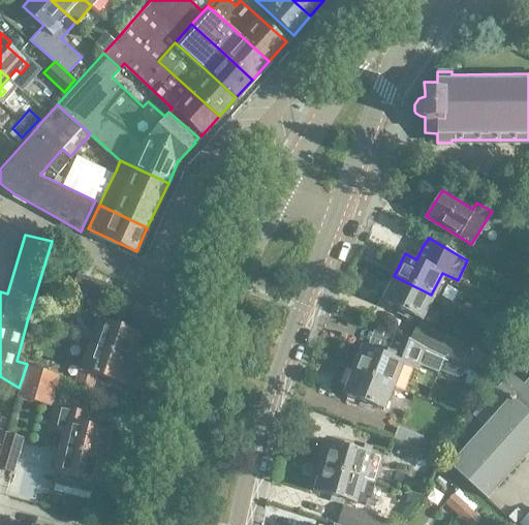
[(498,280),(494,278),(502,265),(481,253),(474,267),(497,280),(498,280)]
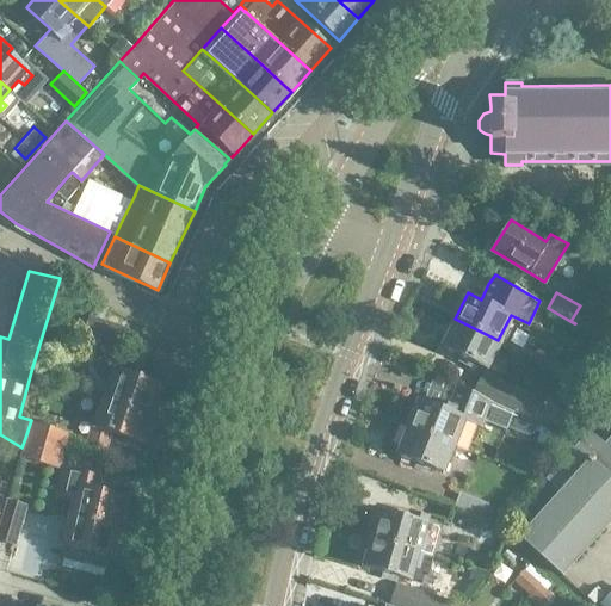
[(119,347),(127,326),(88,313),(81,334),(119,347)]
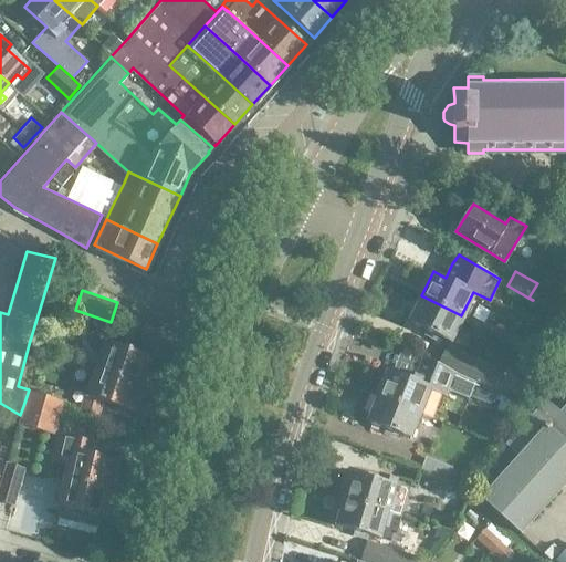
[(461,315),(421,295),(409,320),(427,329),(425,333),(436,340),(439,334),(449,340),(461,315)]
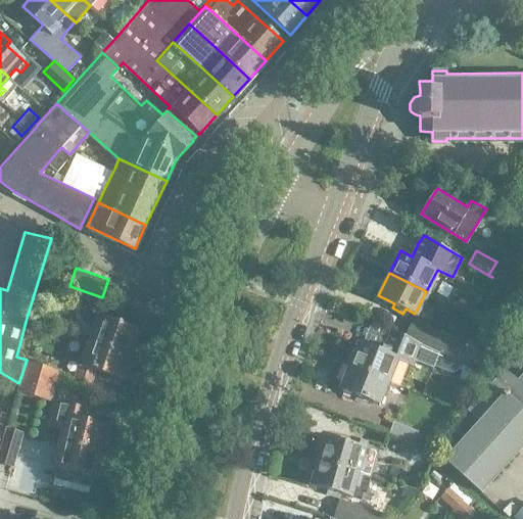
[(95,325),(90,339),(130,354),(138,329),(95,314),(91,324),(95,325)]
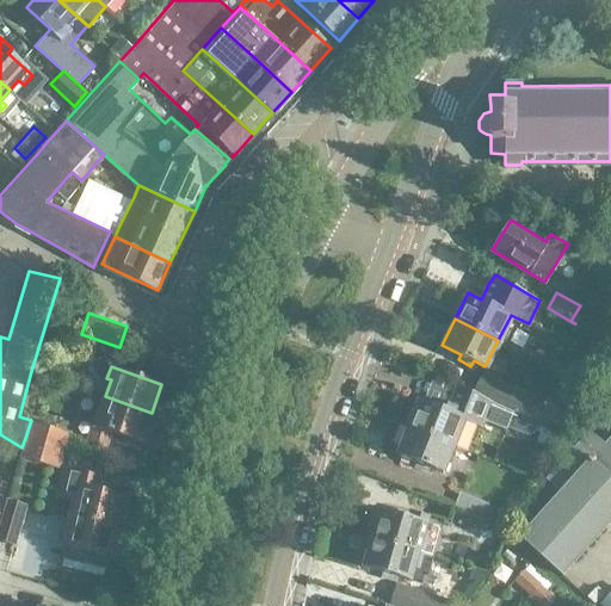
[(482,371),(473,389),(524,415),(525,413),(534,418),(541,403),(532,399),(534,396),(482,371)]
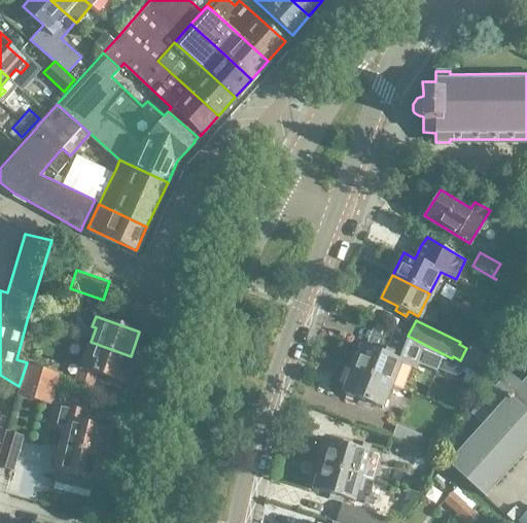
[(448,368),(452,358),(408,336),(393,330),(384,353),(360,344),(352,368),(390,382),(403,387),(412,364),(416,365),(418,360),(436,368),(436,367),(442,369),(448,368)]
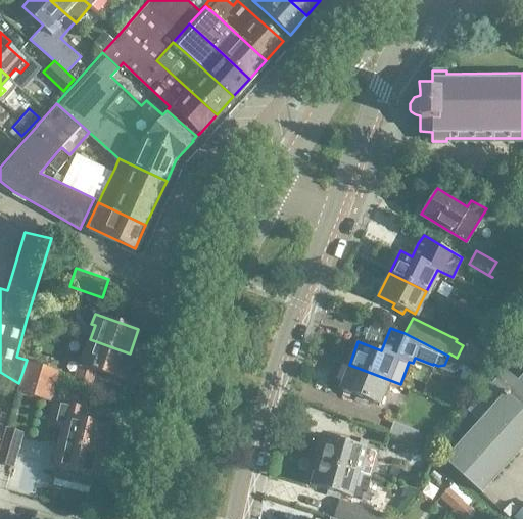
[(130,354),(90,339),(85,354),(82,352),(74,376),(91,382),(96,369),(122,378),(130,354)]
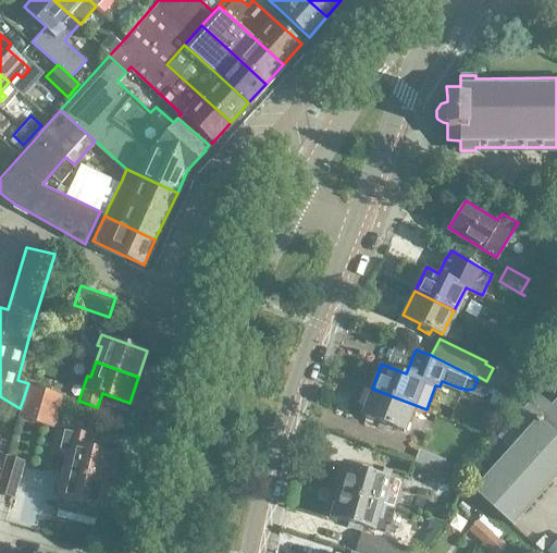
[(28,383),(23,400),(59,410),(63,394),(28,383)]
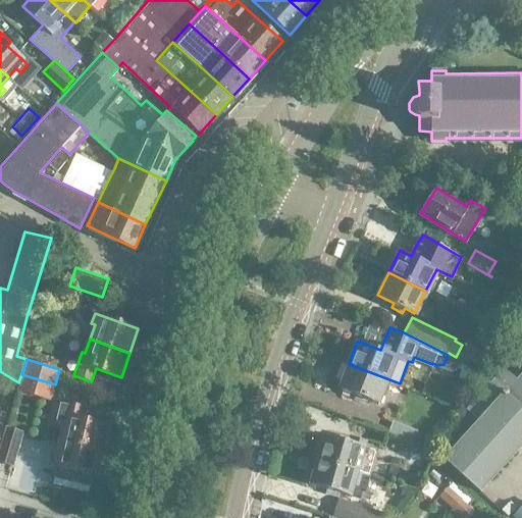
[(386,378),(349,364),(340,386),(356,393),(354,398),(365,403),(367,398),(377,402),(386,378)]
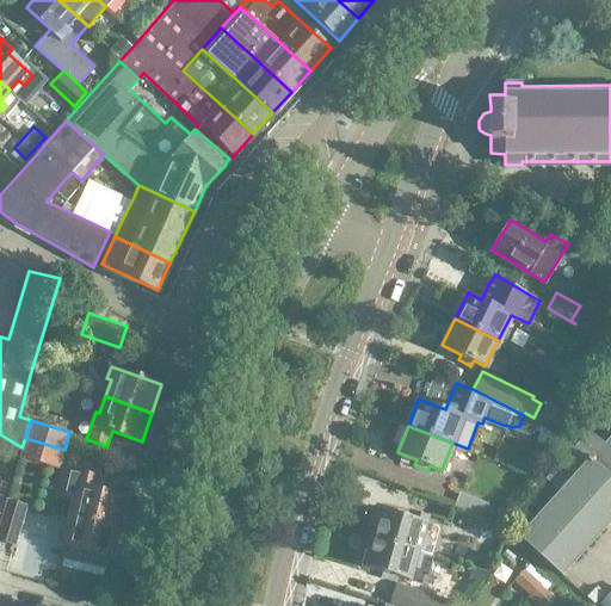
[(610,433),(602,444),(586,431),(547,476),(561,489),(519,535),(562,573),(610,518),(610,433)]
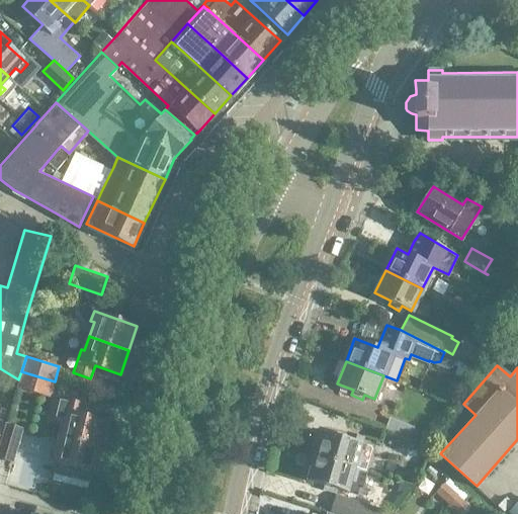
[(0,402),(6,404),(12,383),(0,379),(0,402)]
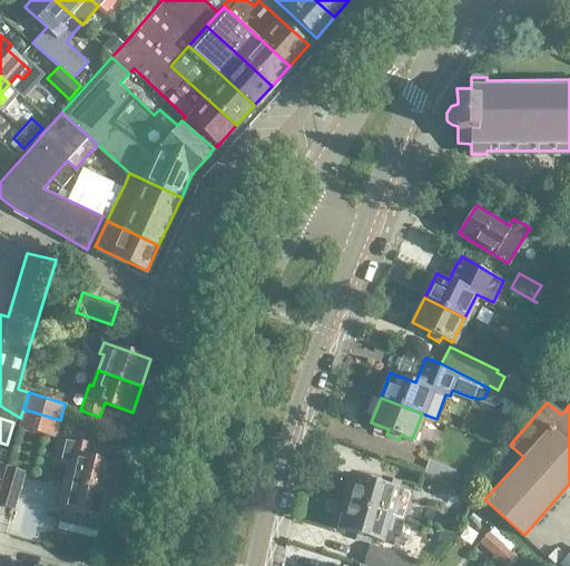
[(117,464),(89,457),(92,443),(58,435),(51,459),(70,465),(66,480),(114,493),(118,475),(115,474),(117,464)]
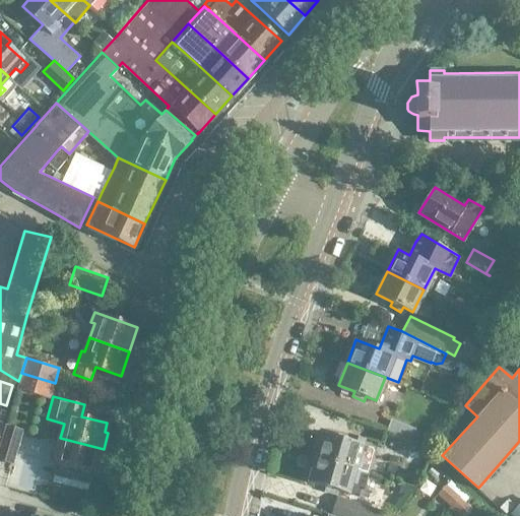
[(411,440),(416,427),(391,417),(386,430),(411,440)]
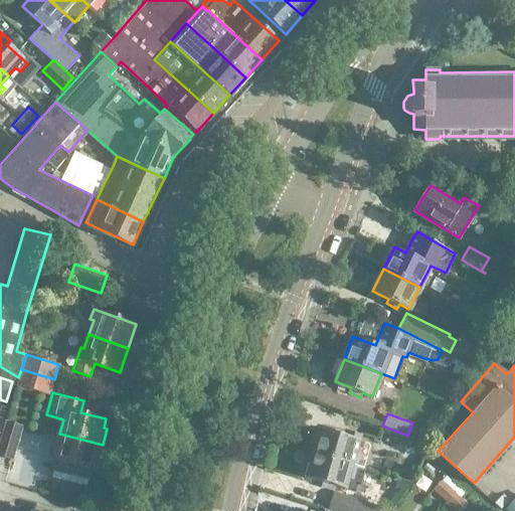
[(23,424),(6,419),(5,419),(0,436),(0,455),(13,459),(23,424)]
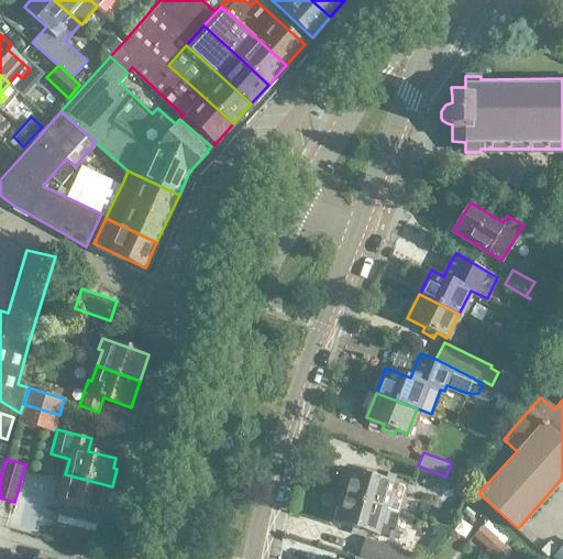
[(403,485),(393,482),(350,470),(342,495),(399,512),(406,490),(403,485)]
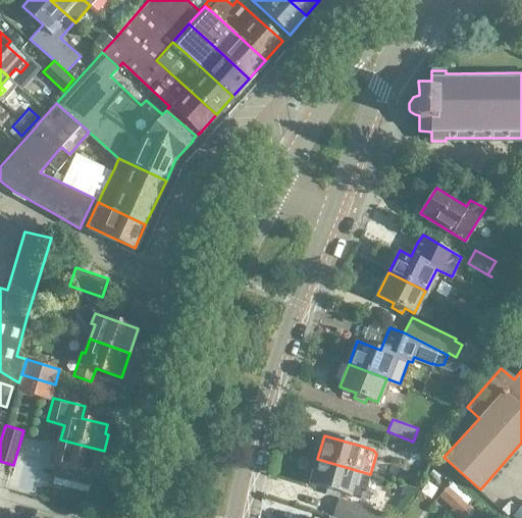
[(104,451),(60,439),(60,441),(56,439),(54,449),(58,450),(54,465),(77,471),(74,481),(90,485),(92,474),(95,475),(101,451),(104,451)]
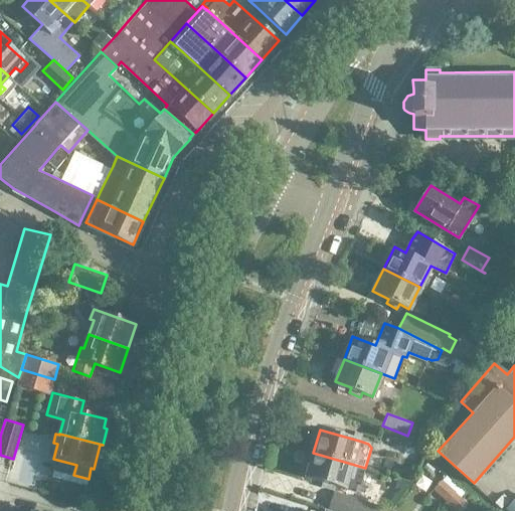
[(365,468),(313,453),(307,476),(355,491),(358,483),(360,484),(365,468)]
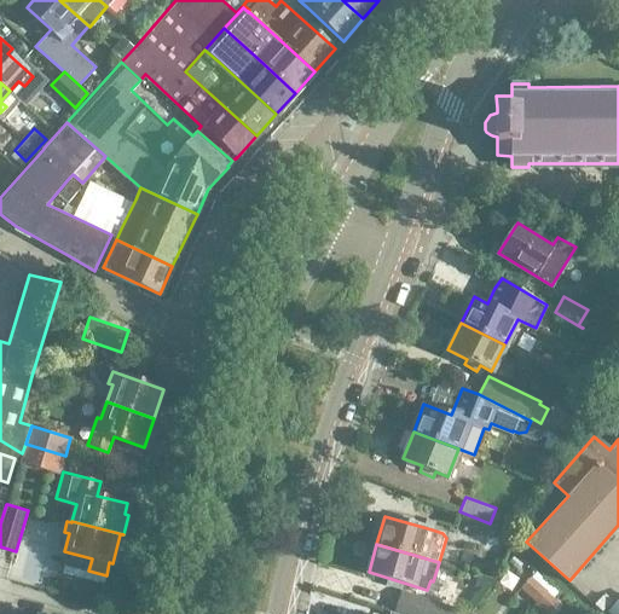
[(562,602),(563,600),(562,598),(563,597),(548,584),(549,584),(534,571),(520,586),(549,613),(554,613),(563,603),(562,602)]
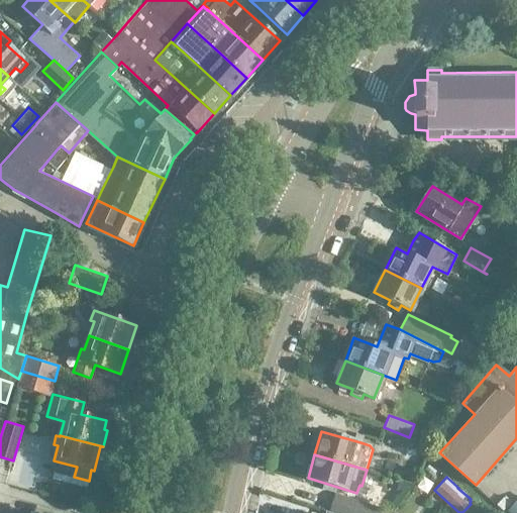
[(386,512),(387,511),(388,510),(355,499),(350,512),(386,512)]
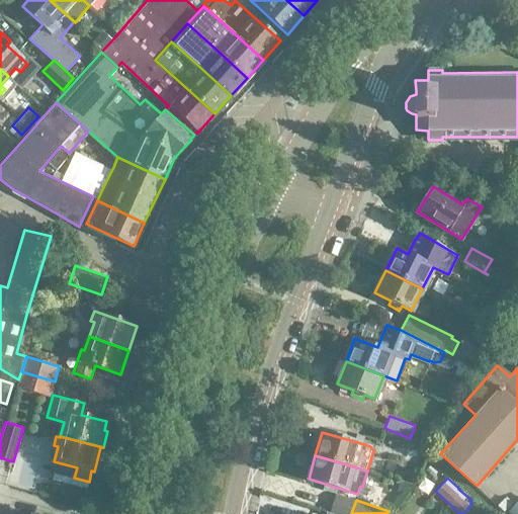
[(517,513),(517,500),(508,510),(512,513),(517,513)]
